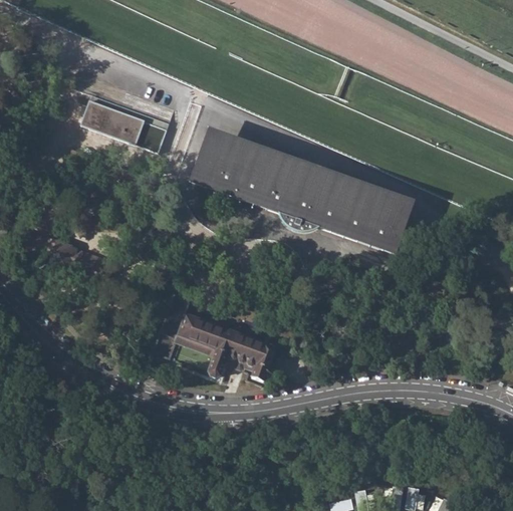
[(82,125),(159,153),(175,108),(130,90),(131,88),(119,86),(120,84),(110,81),(110,80),(99,76),(100,74),(90,71),(91,69),(79,65),(72,87),(83,92),(79,104),(89,107),(82,125)]
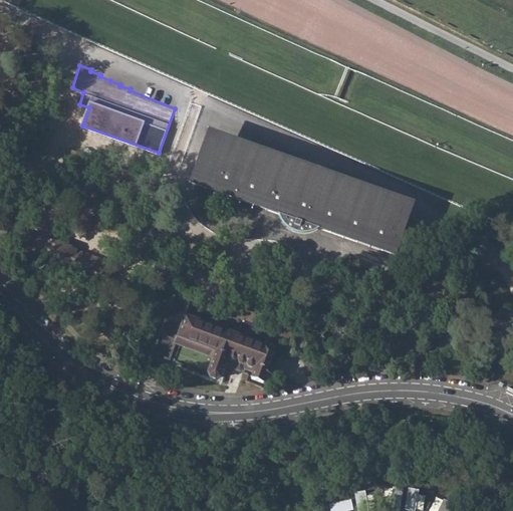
[(16,112),(29,101),(21,91),(8,100),(16,112)]
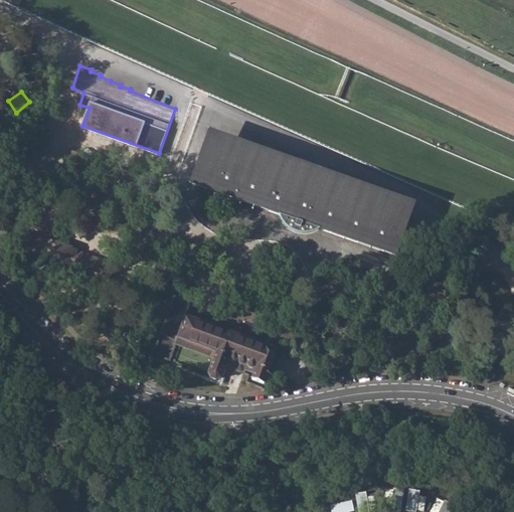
[(408,211),(204,140),(189,182),(214,191),(213,195),(251,208),(252,204),(277,212),(282,223),(286,227),(294,231),(301,233),(309,232),(319,227),(394,252),(408,211)]
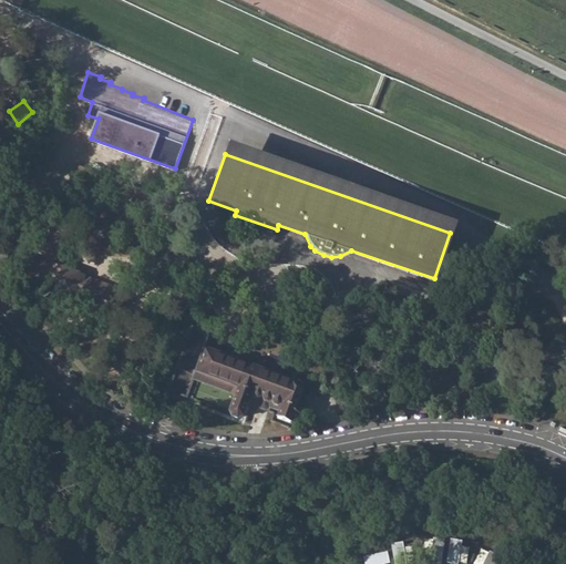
[(94,252),(111,252),(112,237),(94,236),(94,252)]
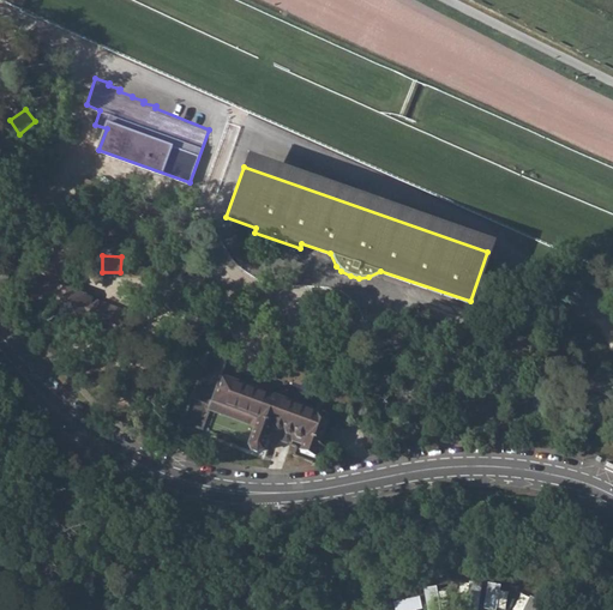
[(1,289),(44,305),(41,316),(77,330),(80,318),(125,333),(132,313),(89,297),(85,308),(49,295),(53,285),(8,269),(6,273),(1,289)]
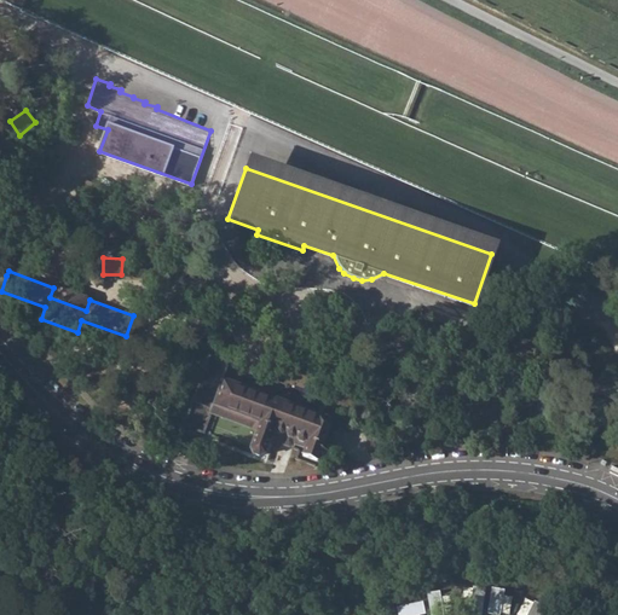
[(91,296),(55,284),(53,288),(50,297),(86,311),(90,300),(91,296)]
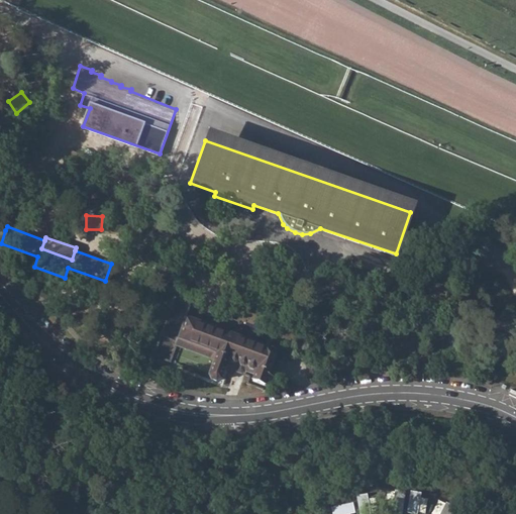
[(170,360),(177,341),(214,355),(209,373),(212,379),(218,379),(222,375),(226,360),(254,371),(250,378),(264,382),(267,376),(270,377),(273,377),(275,374),(276,372),(269,369),(277,347),(186,315),(192,300),(176,294),(155,353),(170,360)]
